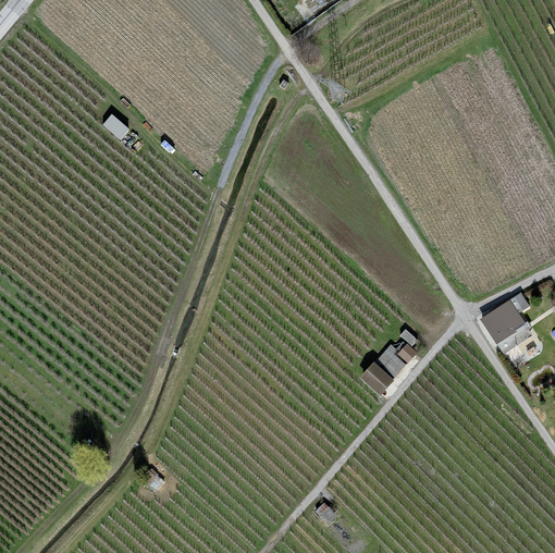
[(112,113),(102,124),(119,140),(128,130),(112,113)]
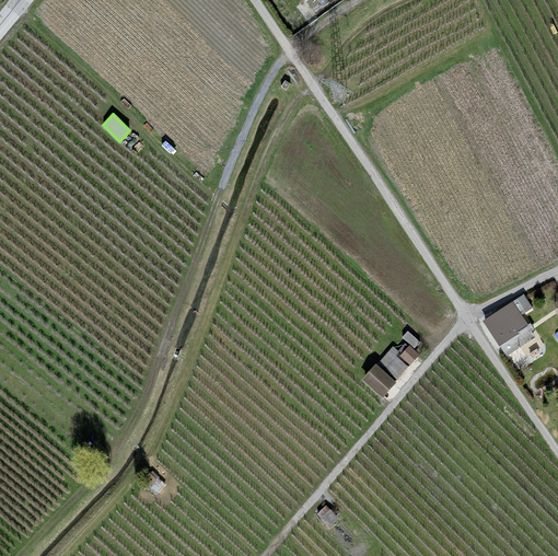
[(522,313),(531,309),(524,296),(483,316),(503,356),(536,338),(522,313)]
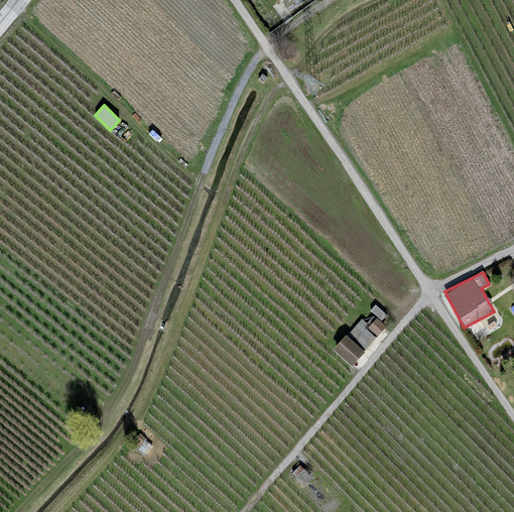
[(374,305),(370,310),(379,318),(384,313),(374,305)]
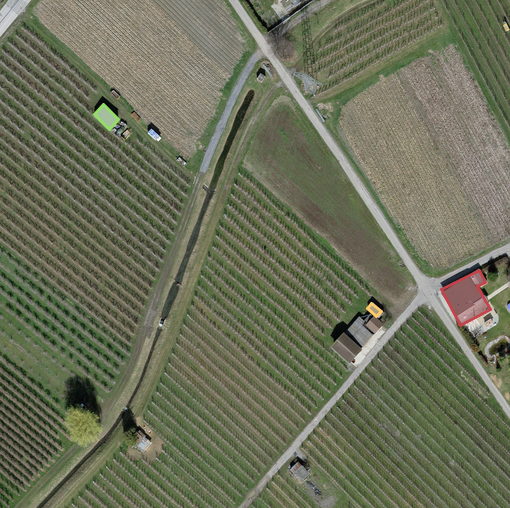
[(373,315),(365,323),(358,316),(330,345),(348,362),(383,325),(373,315)]
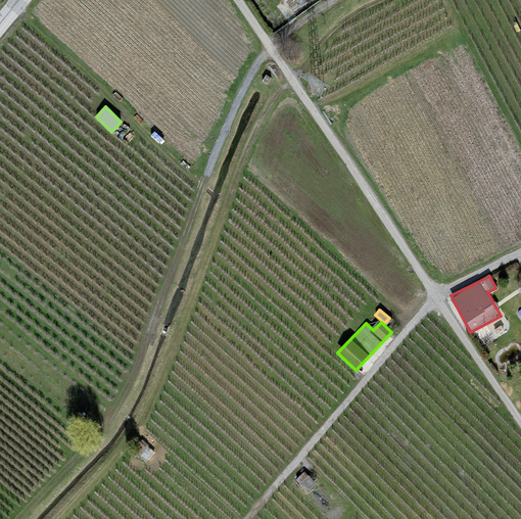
[(306,491),(314,483),(303,472),(295,479),(306,491)]
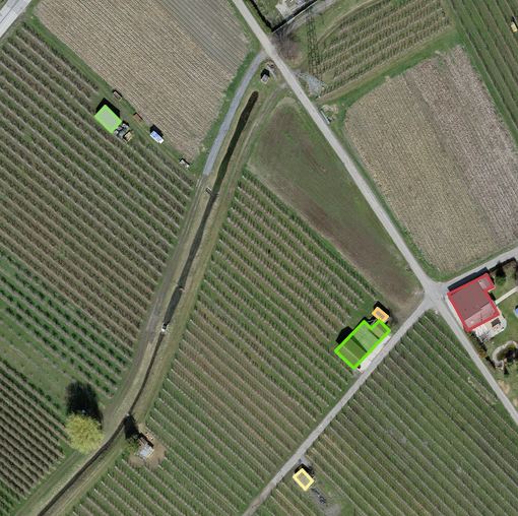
All buildings are outlined.
